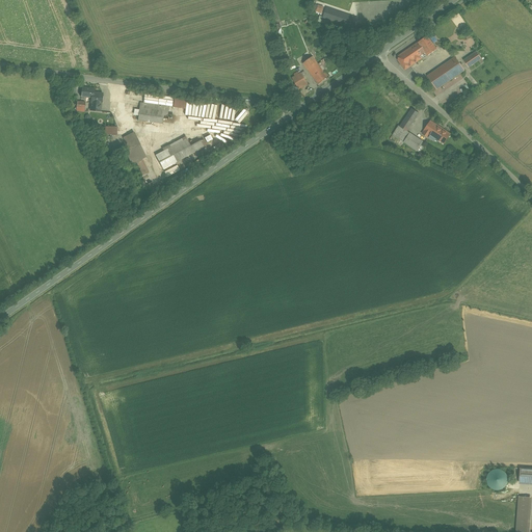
[(358,18),(327,7),(324,18),(355,28),(358,18)]
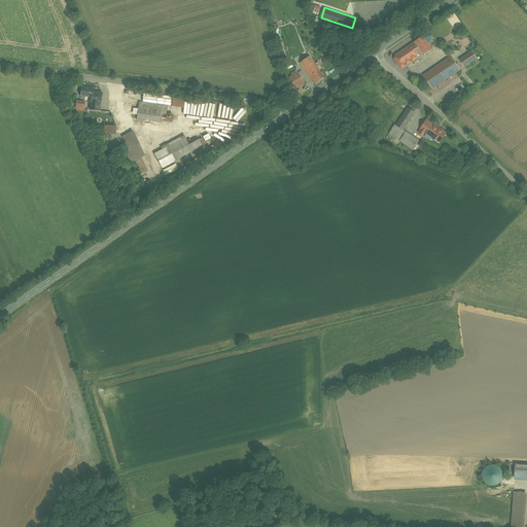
[(424,36),(415,42),(420,50),(429,44),(424,36)]
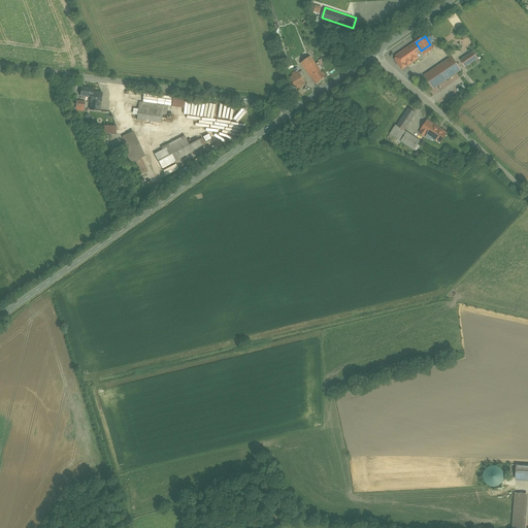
[(416,42),(395,56),(395,60),(402,69),(424,55),(421,51),(416,42)]
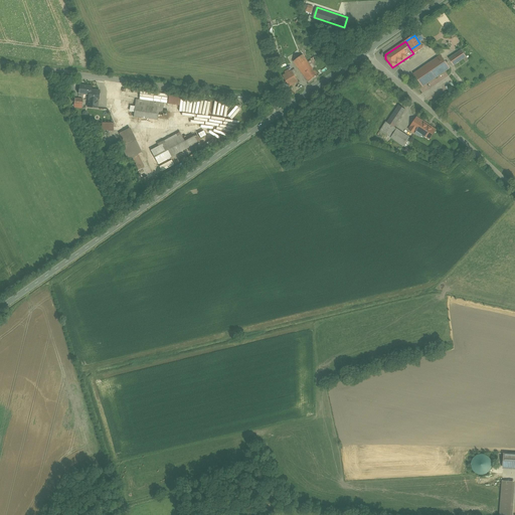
[(419,43),(410,49),(413,53),(413,54),(422,47),(419,43)]
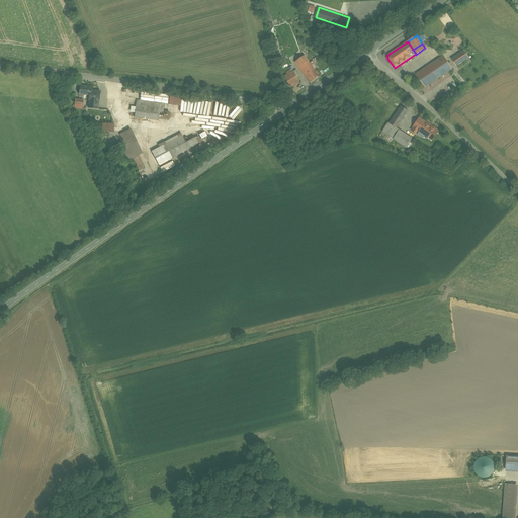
[(464,51),(451,59),(456,66),(468,57),(464,51)]
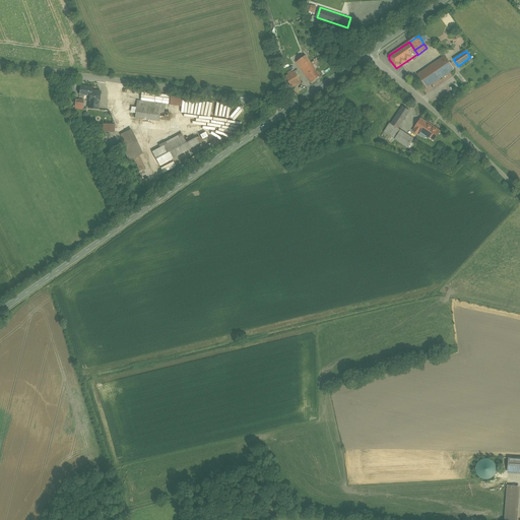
[(445,56),(418,74),(427,86),(453,68),(445,56)]
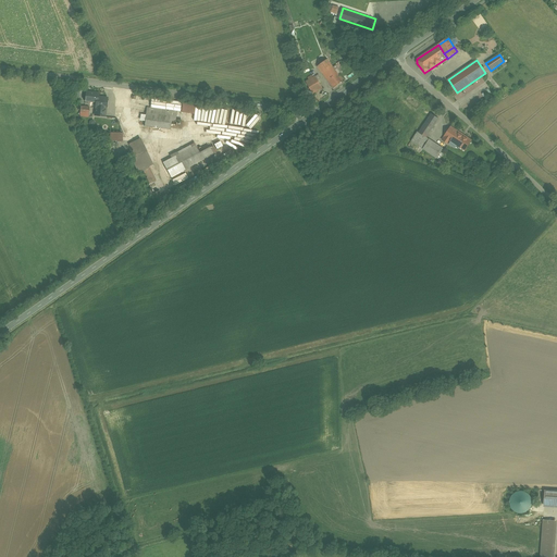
[(343,81),(332,65),(326,69),(331,74),(325,77),(333,88),(343,81)]
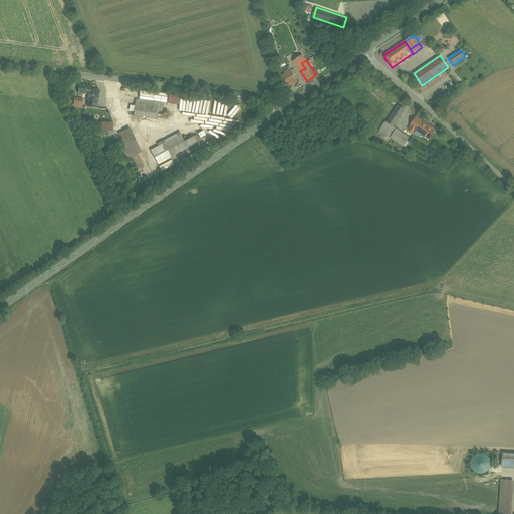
[(297,81),(291,70),(286,73),(287,74),(283,76),(289,86),(297,81)]
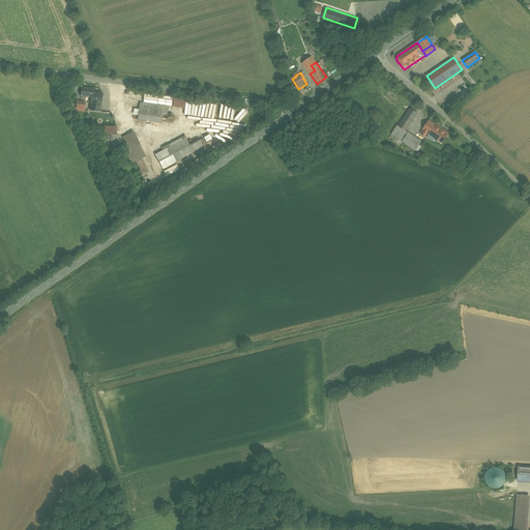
[(102,93),(94,92),(94,89),(82,87),(81,96),(91,97),(91,102),(100,104),(102,93)]
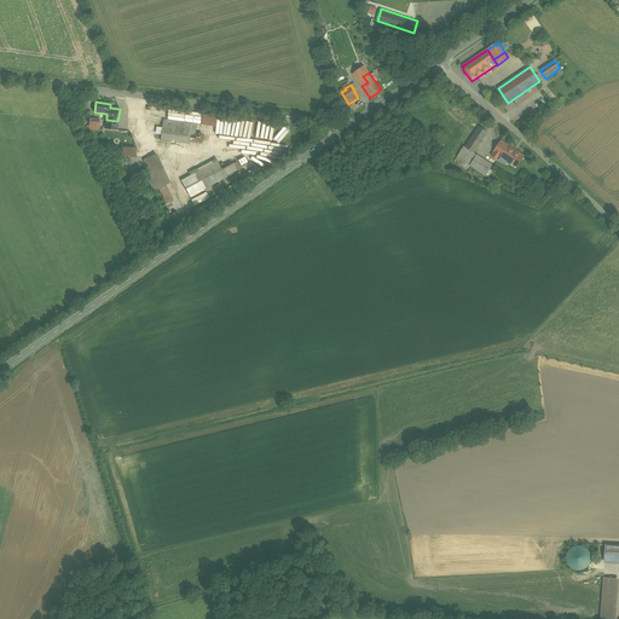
[(215,126),(217,114),(201,113),(201,125),(215,126)]
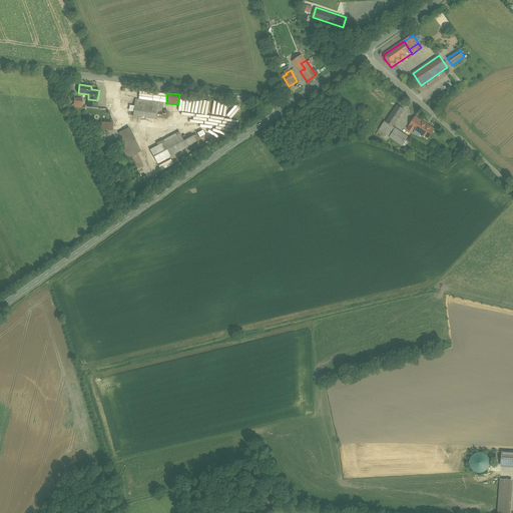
[(97,100),(88,99),(87,106),(96,107),(97,100)]
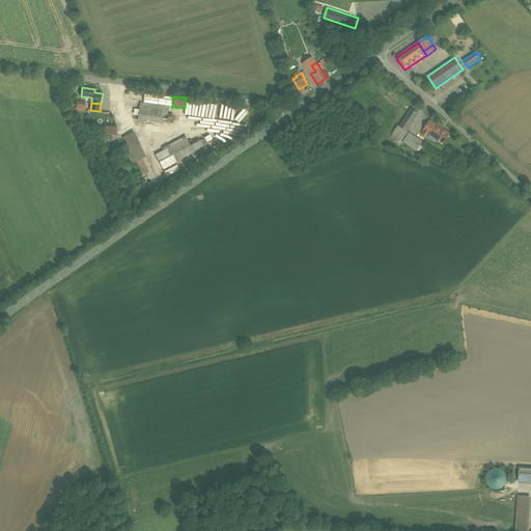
[(165,106),(140,103),(138,120),(162,123),(163,118),(163,115),(165,106)]
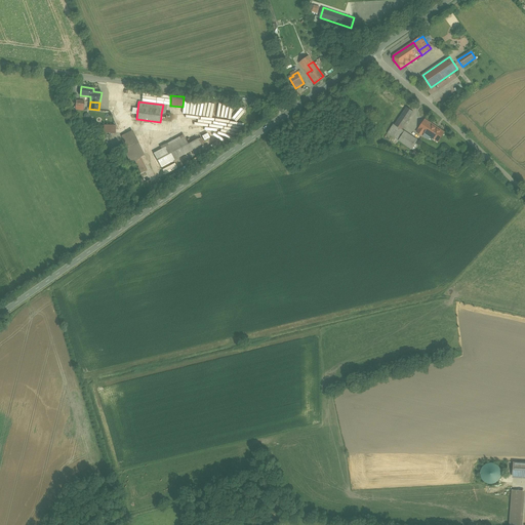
[(417,140),(403,131),(404,131),(401,129),(413,111),(406,107),(395,125),(393,124),(388,133),(411,149),(417,140)]
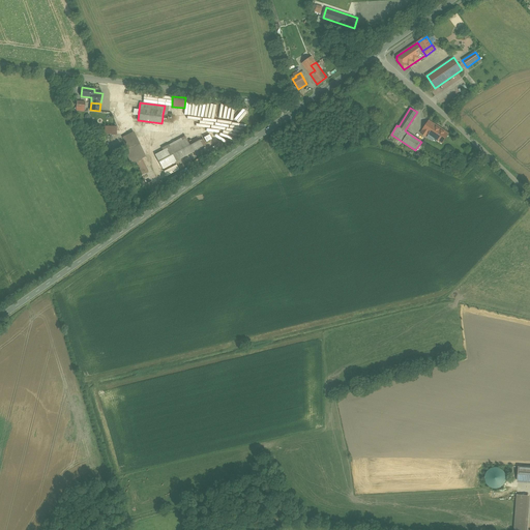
[(240,112),(228,112),(228,117),(225,117),(225,122),(222,122),(222,124),(236,124),(236,117),(240,117),(240,112)]
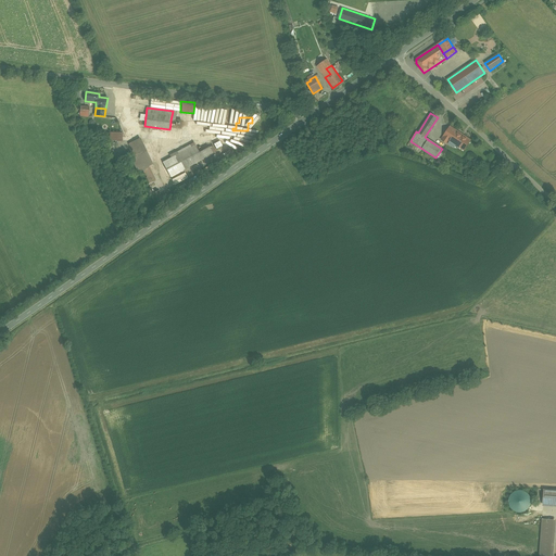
[(451,126),(442,140),(447,143),(450,141),(456,130),(451,126)]
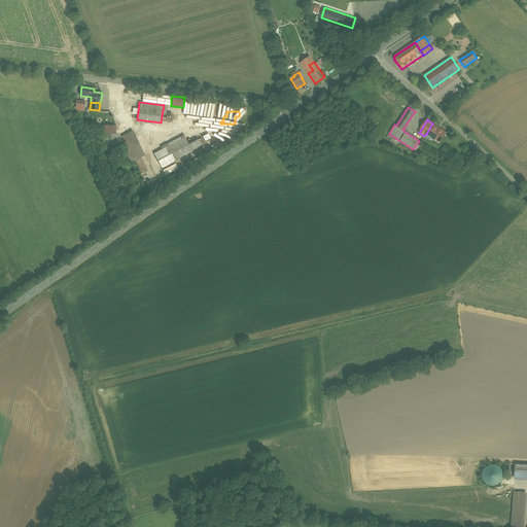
[(446,132),(432,124),(426,134),(440,142),(446,132)]
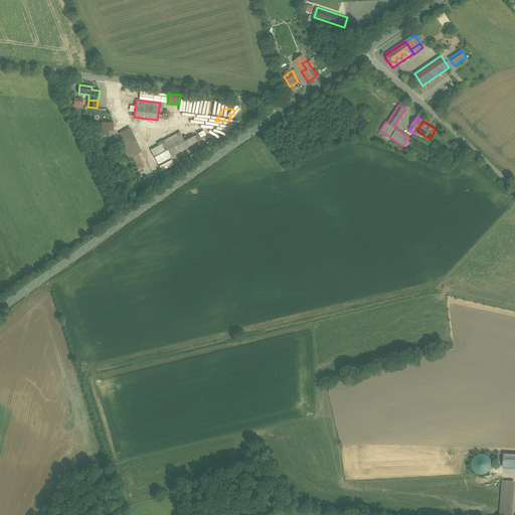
[(101,131),(113,131),(113,123),(101,122),(101,131)]
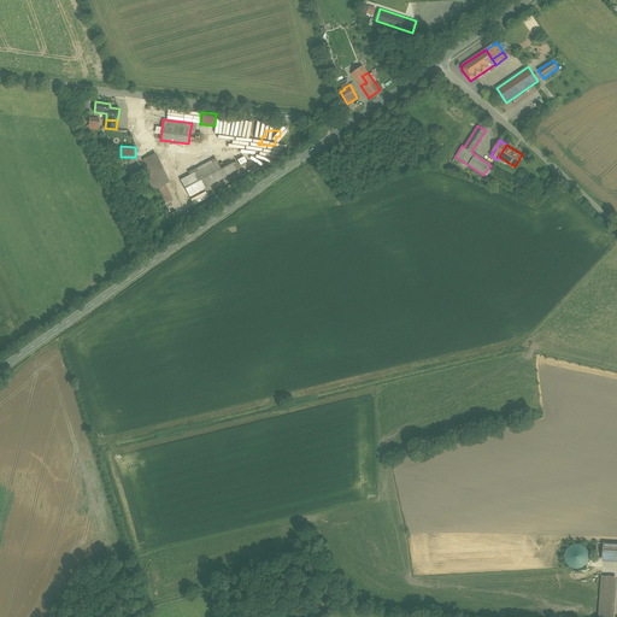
[(156,154),(146,159),(150,168),(159,163),(156,154)]
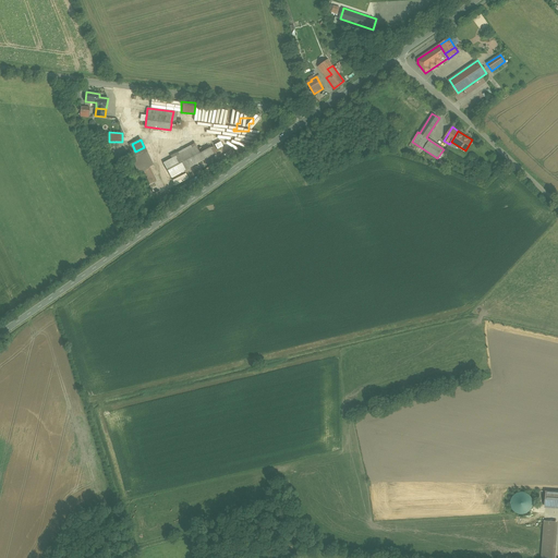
[(195,145),(164,162),(171,178),(214,155),(210,147),(199,153),(195,145)]
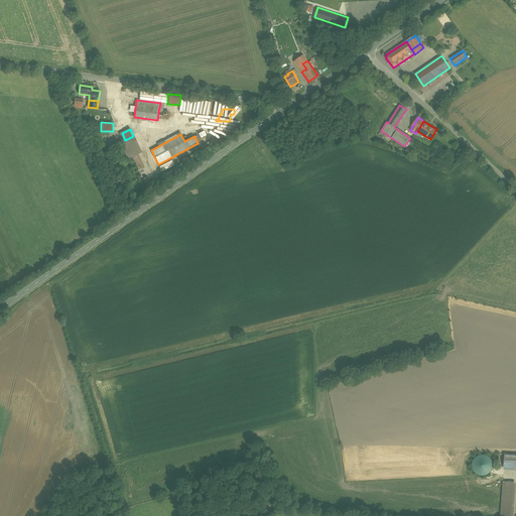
[(133,136),(125,140),(133,156),(137,154),(141,152),(133,136)]
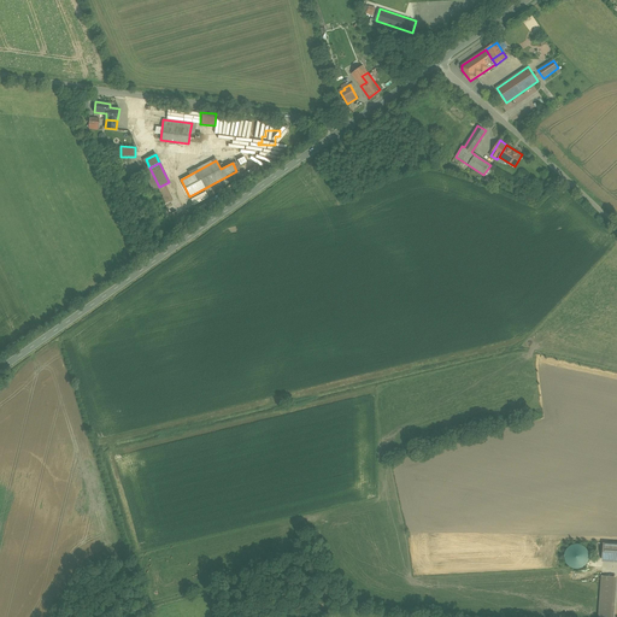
[(250,170),(236,181),(239,186),(253,175),(250,170)]
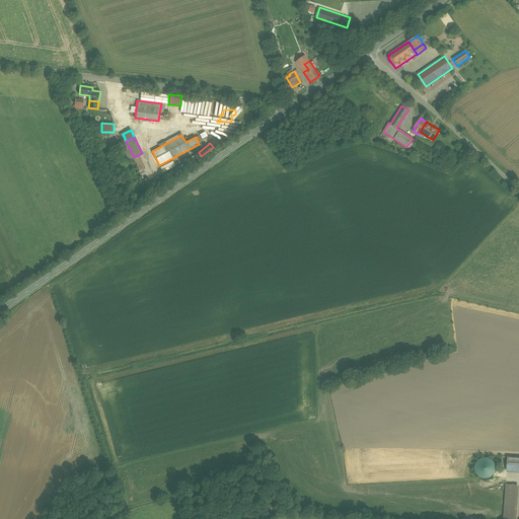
[(143,164),(138,155),(134,157),(138,166),(143,164)]
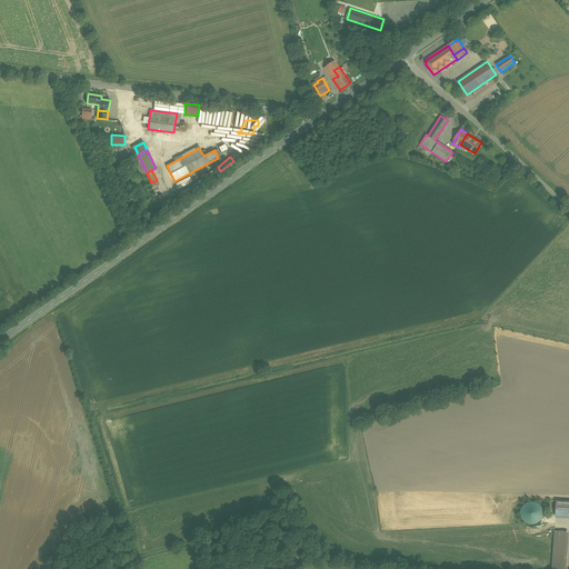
[(568,501),(557,501),(556,517),(568,517),(568,501)]
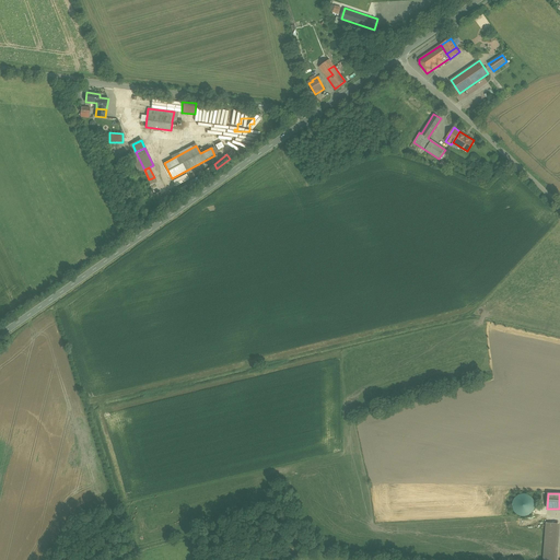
[(512,496),(513,515),(534,514),(533,504),(532,504),(531,494),(512,496)]
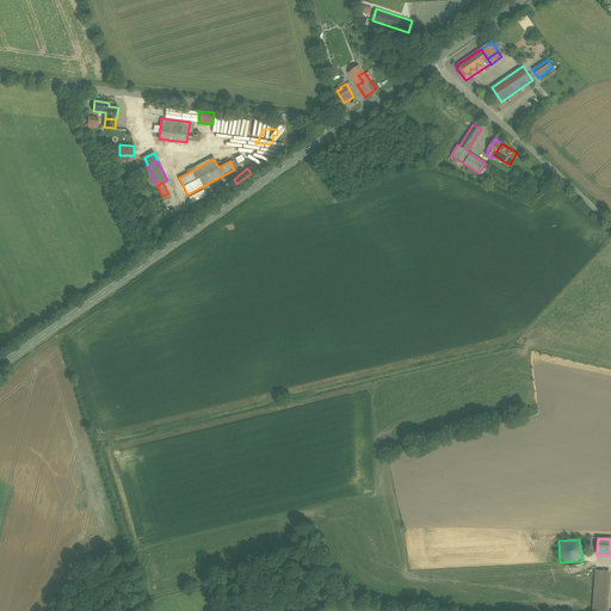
[(608,610),(610,572),(594,571),(592,610),(608,610)]
